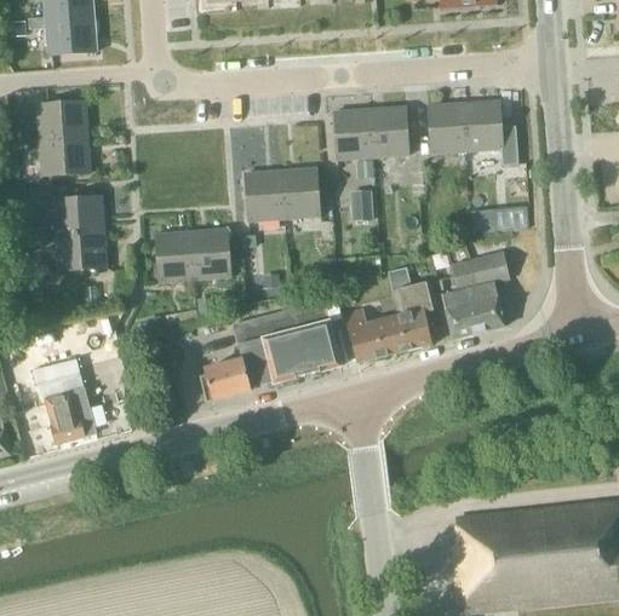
[(44,0),(45,16),(46,19),(93,16),(91,0),(44,0)]
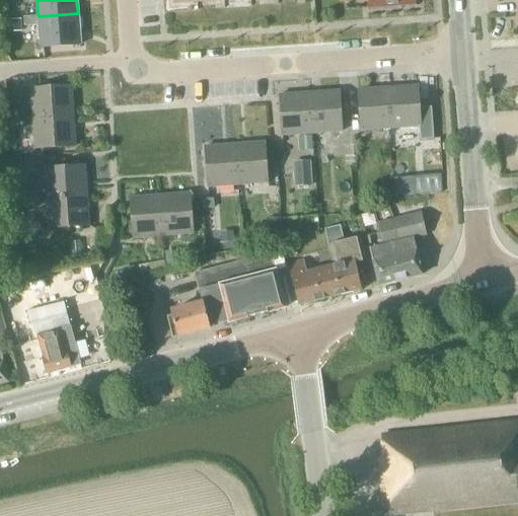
[(80,43),(78,13),(39,16),(38,13),(23,14),(24,23),(39,22),(41,46),(80,43)]
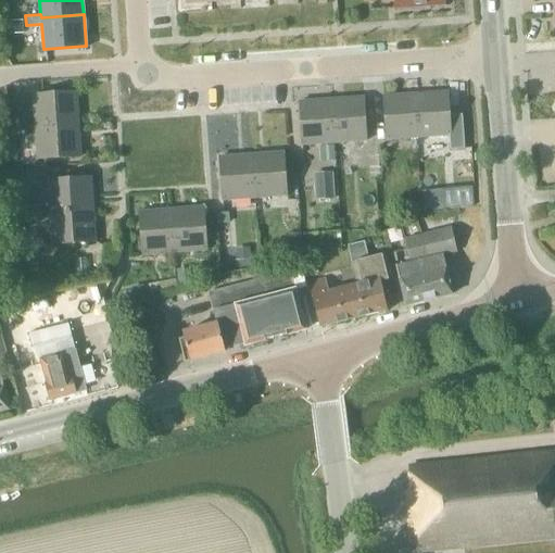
[(7,32),(24,30),(24,27),(23,19),(5,20),(7,28),(7,32)]
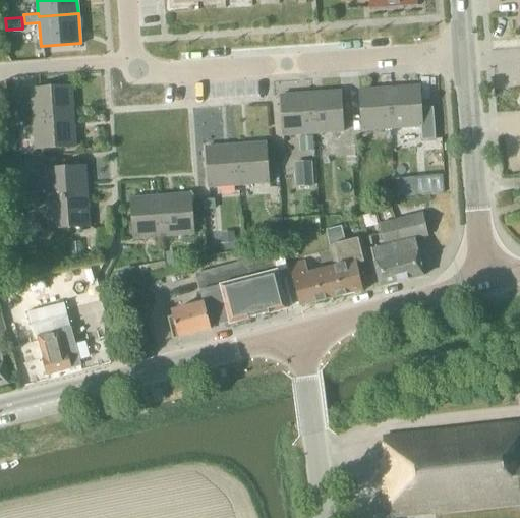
[(419,83),(390,85),(392,126),(420,124),(421,138),(436,137),(432,106),(421,107),(419,83)]
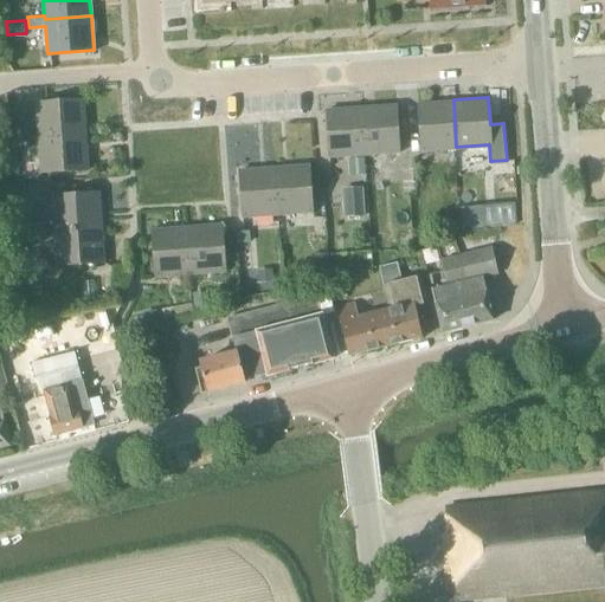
[(38,136),(85,133),(83,98),(36,101),(38,136)]
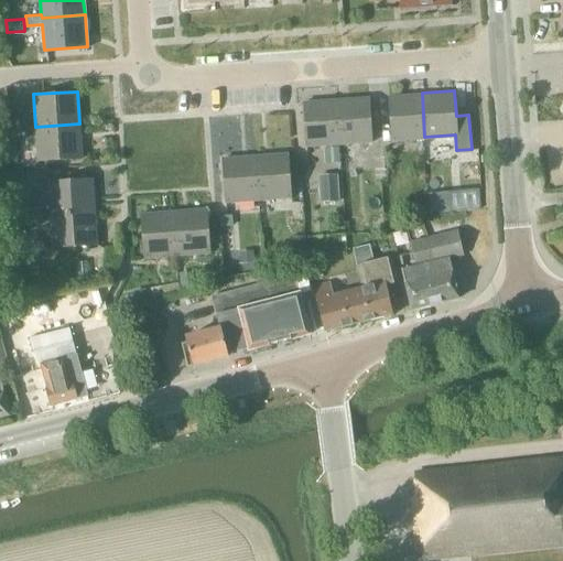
[(392,139),(424,137),(422,93),(389,95),(392,139)]
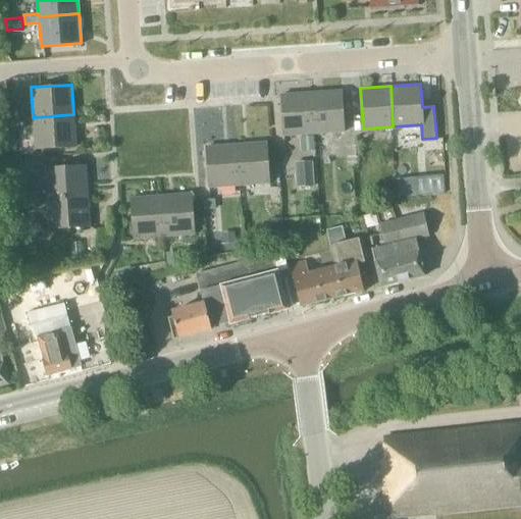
[(314,132),(344,130),(342,90),(311,91),(314,132)]
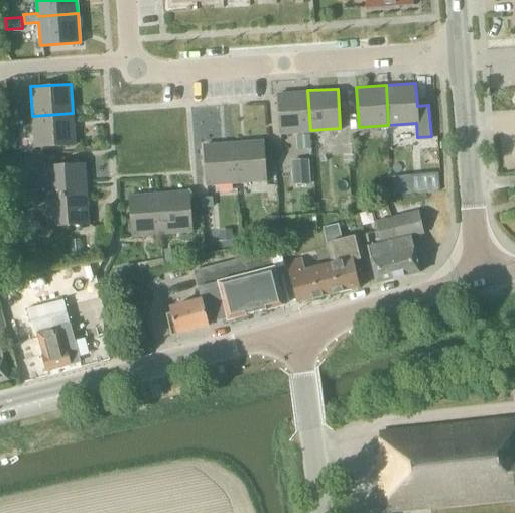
[(280,132),(310,130),(307,90),(277,92),(280,132)]
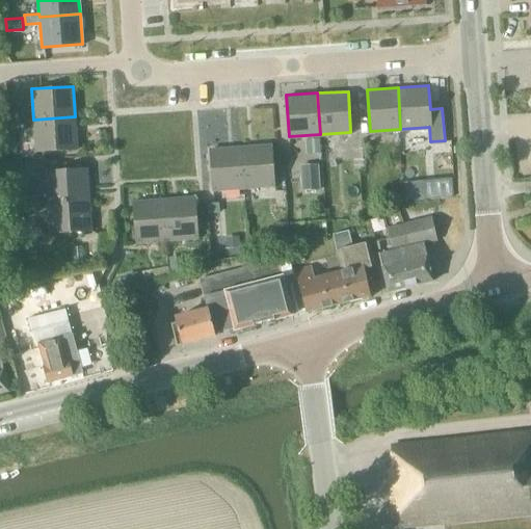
[(26,94),(12,94),(14,118),(27,118),(26,94)]
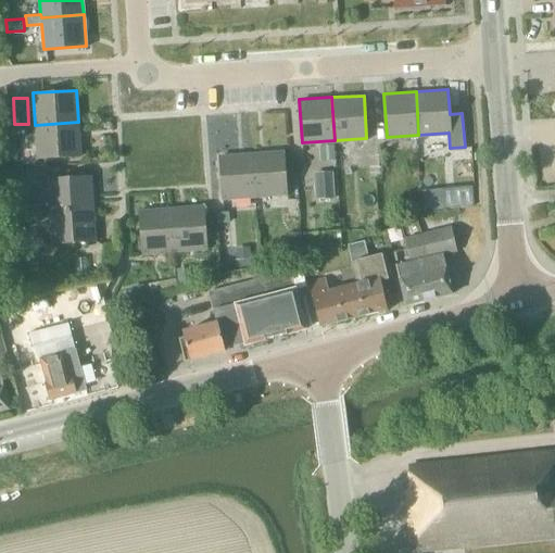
[(37,158),(80,154),(78,122),(35,125),(37,158)]
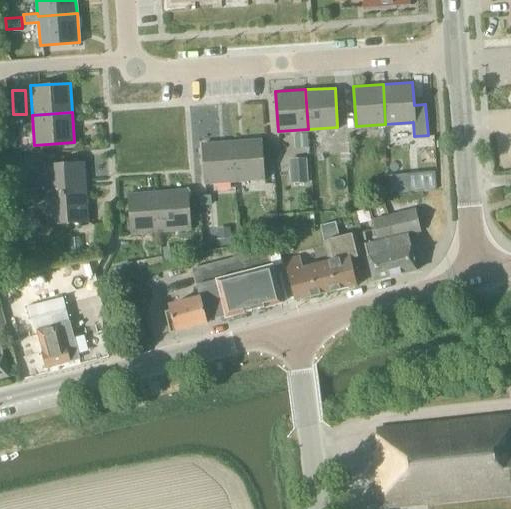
[(234,180),(264,178),(261,138),(232,140),(234,180)]
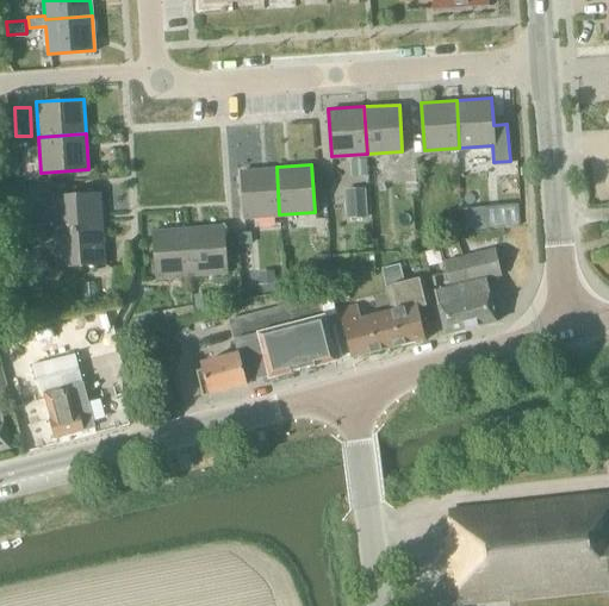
[(244,217),(279,214),(277,167),(241,169),(244,217)]
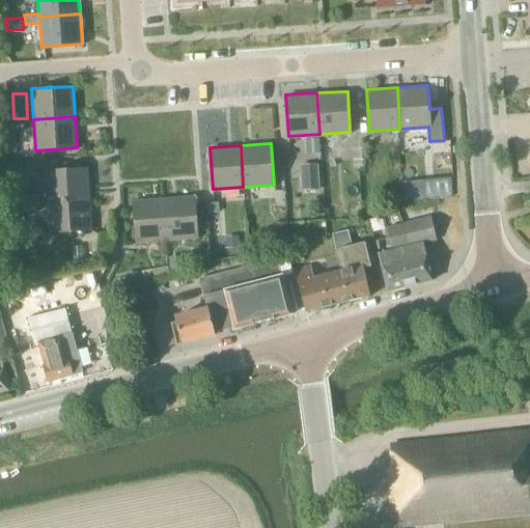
[(87,167),(67,168),(66,161),(54,162),(54,169),(46,170),(48,200),(89,198),(87,167)]
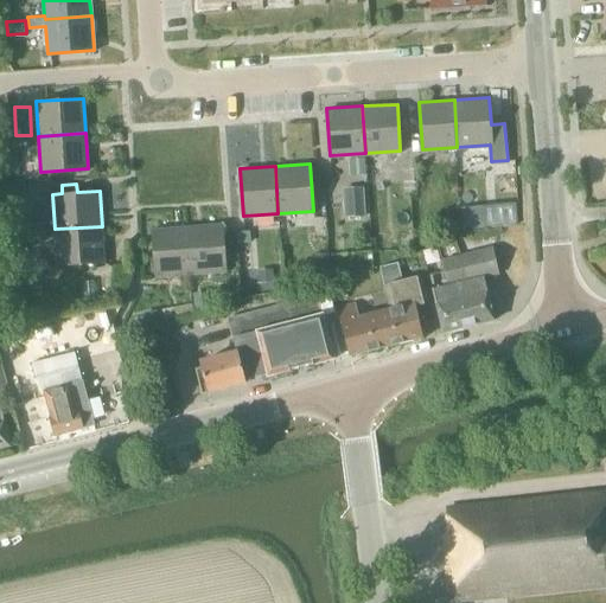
[(350,201),(343,201),(344,216),(365,215),(364,185),(349,186),(350,201)]
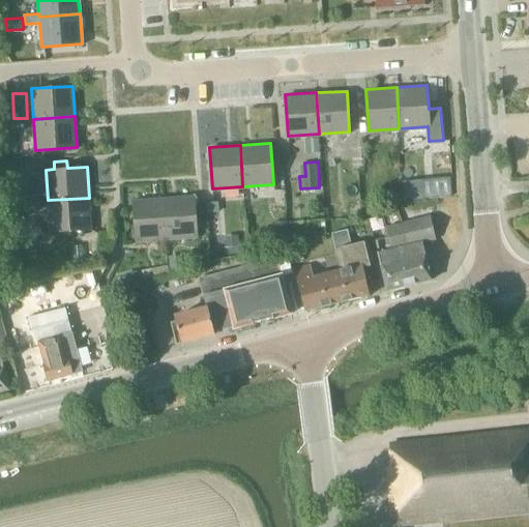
[(422,181),(403,183),(405,200),(424,198),(422,183),(422,181)]
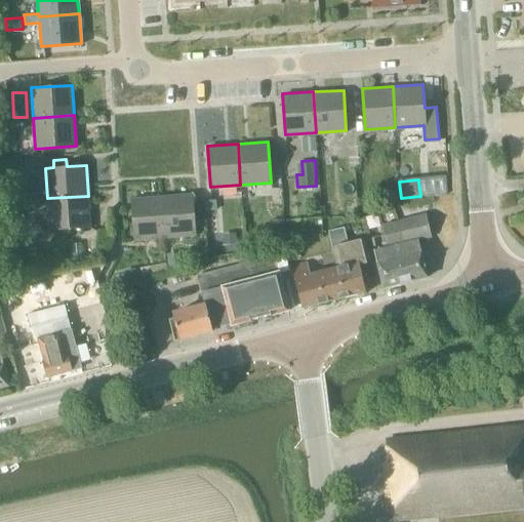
[(165,236),(196,234),(192,193),(162,195),(165,236)]
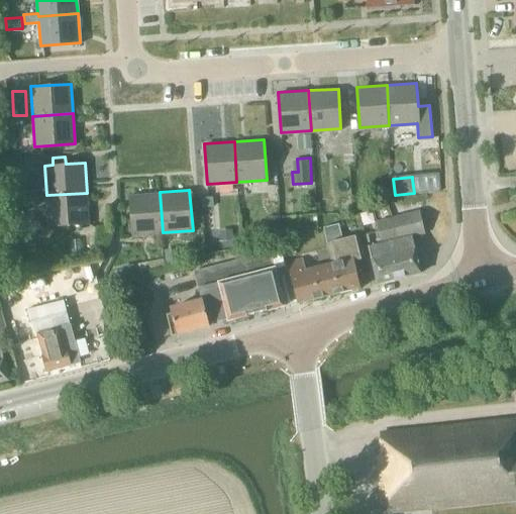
[(132,234),(163,232),(160,192),(129,195),(132,234)]
